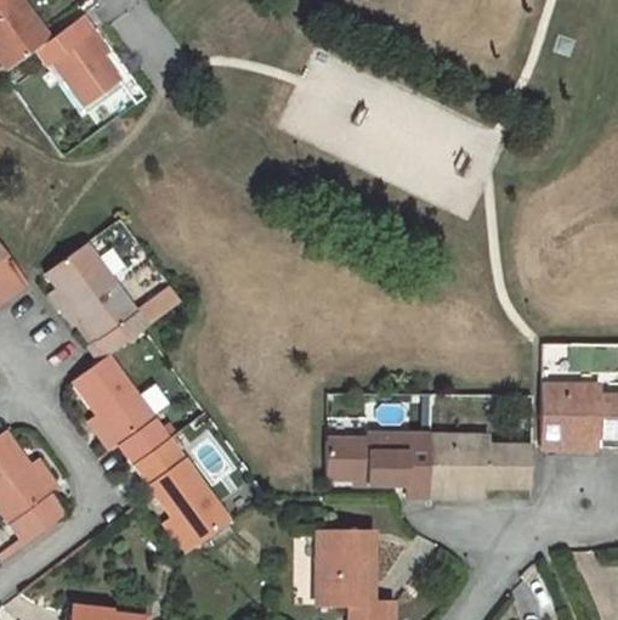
[(40,29),(45,26),(26,0),(0,0),(0,51),(12,67),(39,48),(47,41),(40,29)]
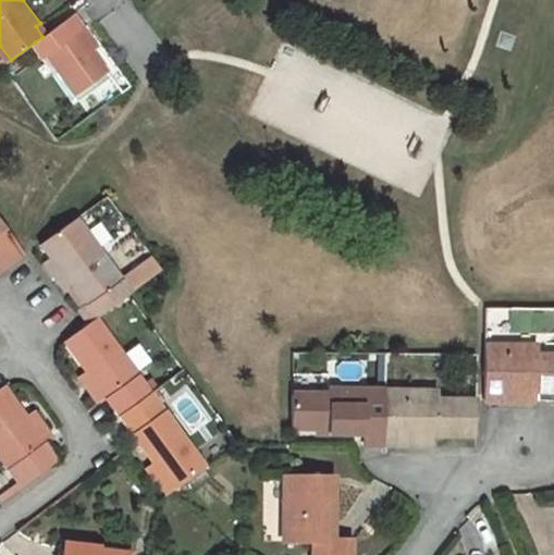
[(42,37),(35,42),(44,56),(48,52),(78,93),(110,70),(94,48),(81,29),(85,26),(86,26),(76,12),(47,34),(42,37)]
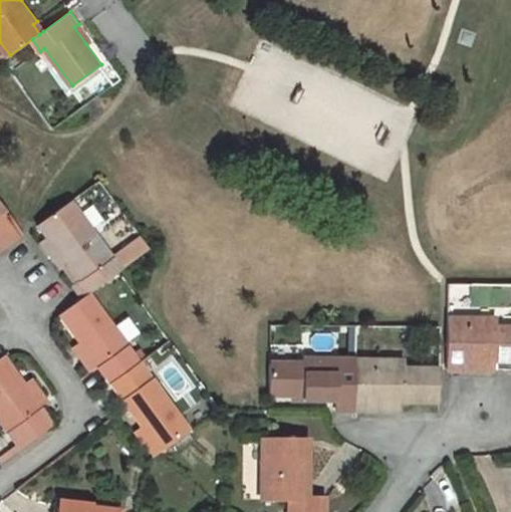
[(37,21),(33,24),(39,34),(43,31),(37,21)]
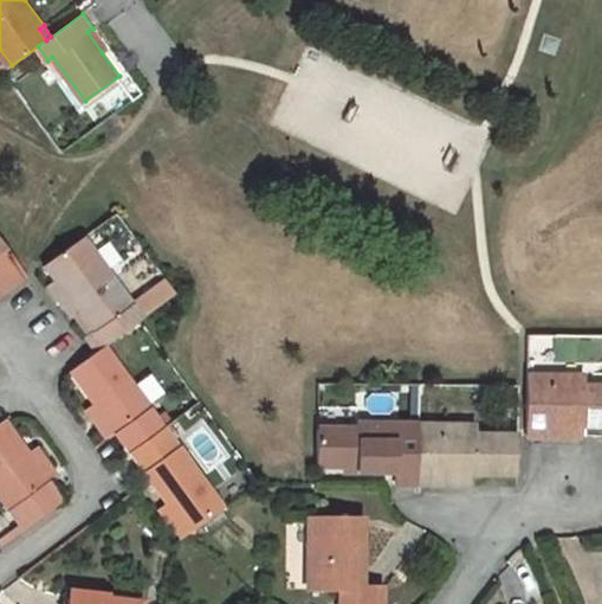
[(92,29),(88,32),(102,52),(107,49),(99,39),(92,29)]
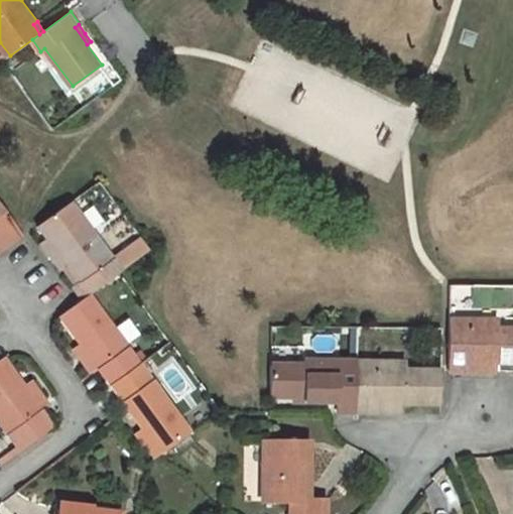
[(0,241),(21,226),(0,197),(0,241)]
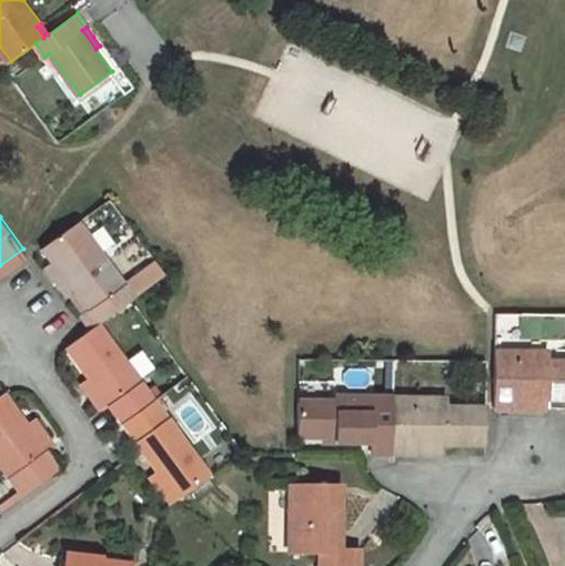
[(81,221),(44,248),(57,263),(74,289),(90,309),(91,310),(100,323),(102,322),(137,296),(125,281),(81,221)]
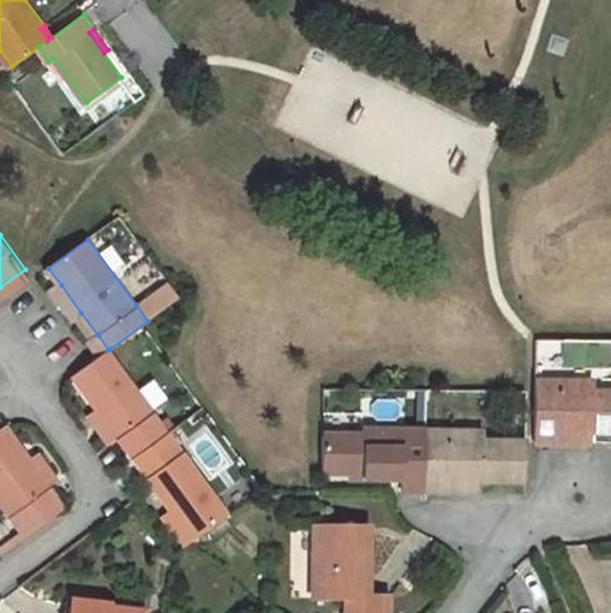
[(31,278),(25,269),(0,287),(0,298),(1,301),(13,292),(31,278)]
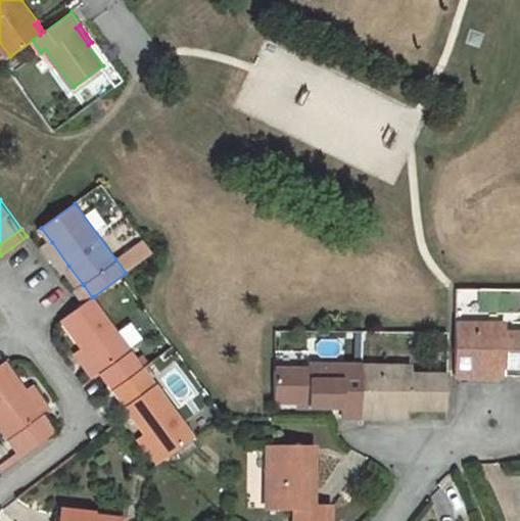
[(144,238),(115,258),(126,273),(154,251),(144,238)]
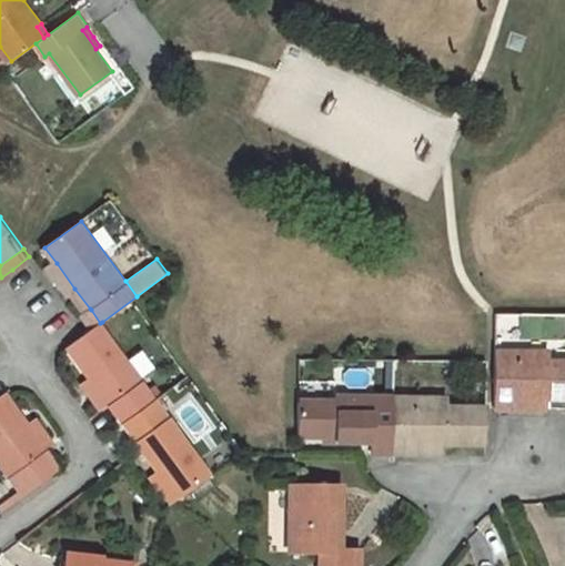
[(70,292),(74,289),(57,263),(49,269),(68,293),(70,292)]
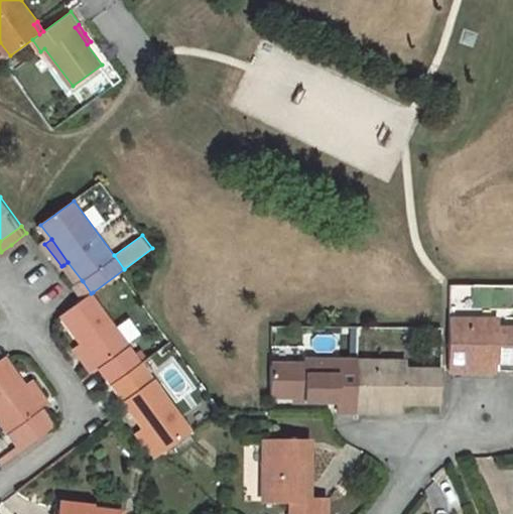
[(78,283),(82,280),(68,262),(63,265),(70,273),(78,283)]
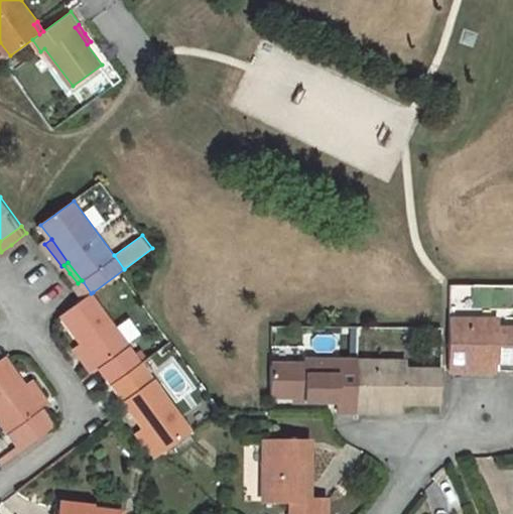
[(85,298),(91,293),(83,281),(76,286),(85,298)]
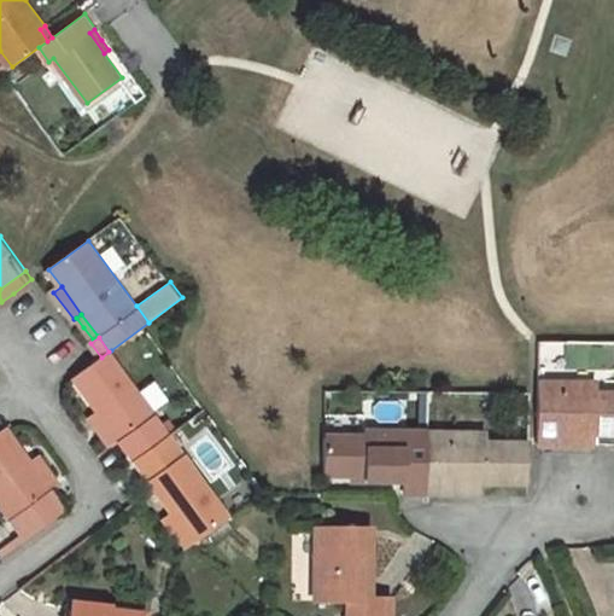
[(135,459),(170,434),(163,423),(111,350),(109,352),(101,358),(76,376),(100,410),(121,439),(135,459)]
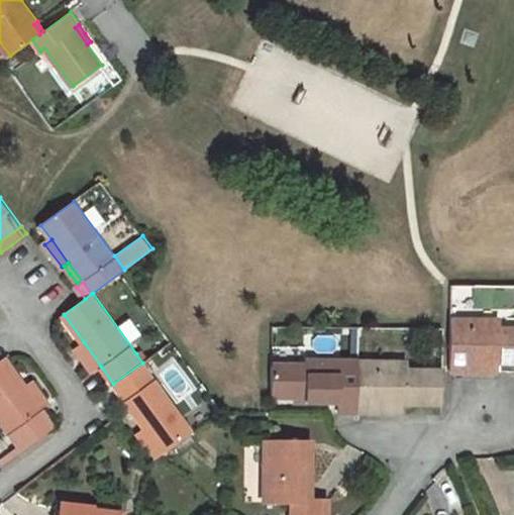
[(513,328),(490,328),(491,319),(452,319),(452,326),(452,370),(472,370),(472,359),(503,361),(513,359),(513,328)]
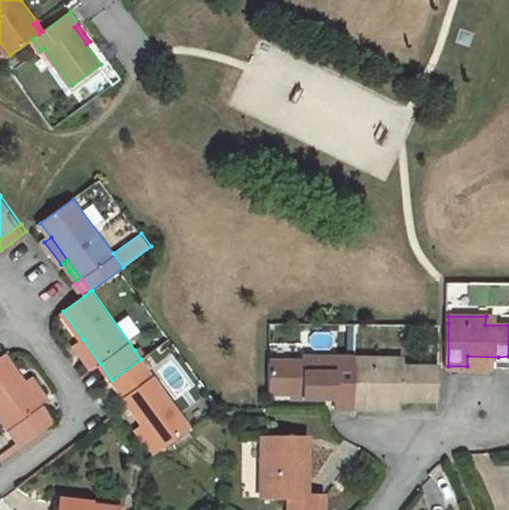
[(93,369),(100,363),(83,339),(75,345),(82,355),(93,369)]
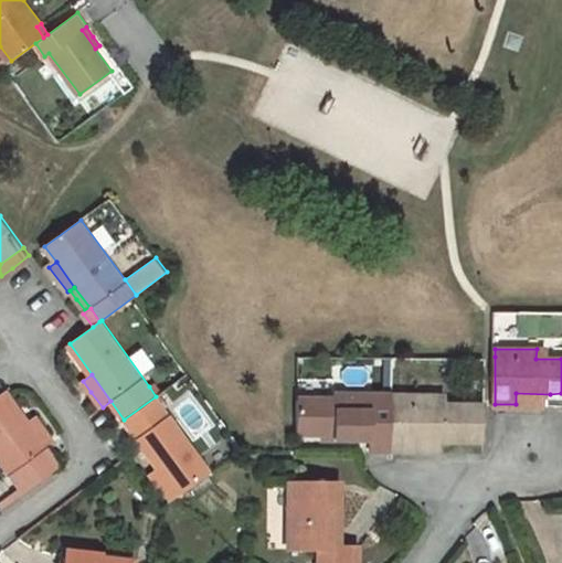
[(157,381),(149,386),(156,396),(162,392),(163,391),(157,381)]
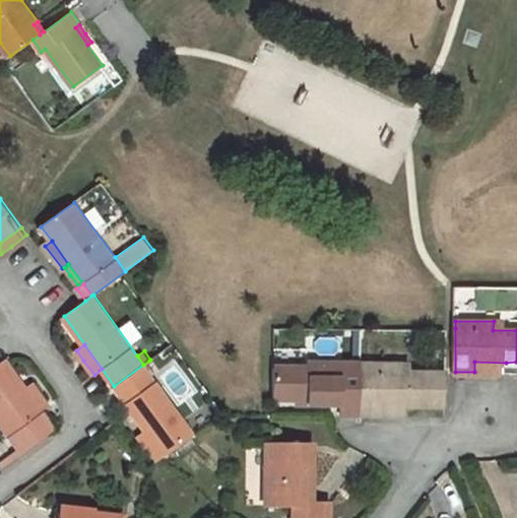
[(275,355),(275,367),(309,367),(309,362),(309,357),(275,355)]
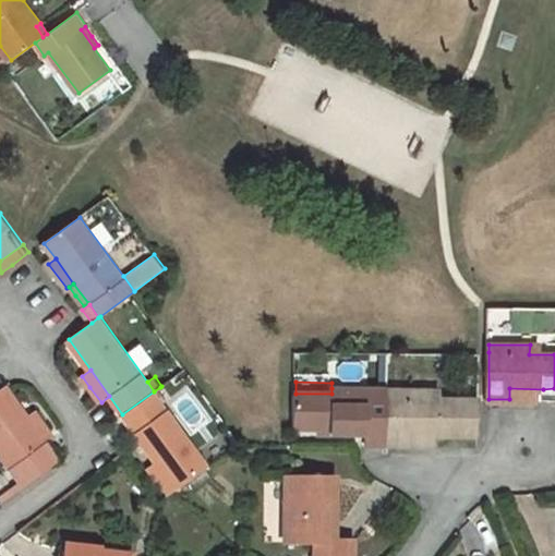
[(0,450),(25,486),(61,460),(48,442),(28,415),(5,384),(0,388),(0,450)]
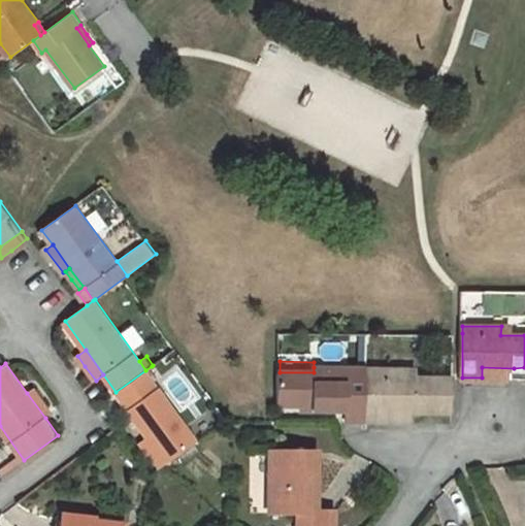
[(152,366),(145,370),(152,379),(158,374),(152,366)]
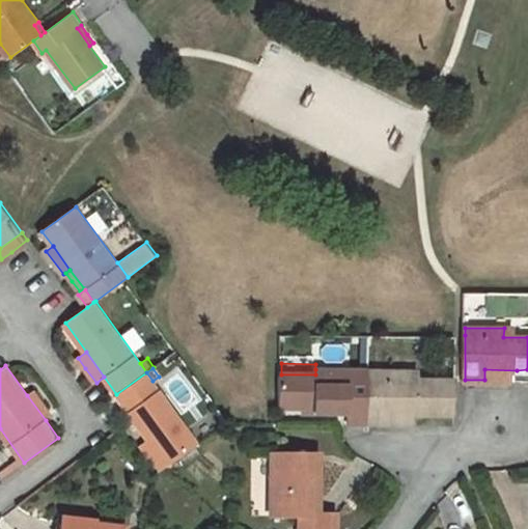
[(281,374),(280,406),(305,406),(315,406),(315,411),(350,411),(350,422),(368,422),(369,369),(315,369),(315,374),(281,374)]
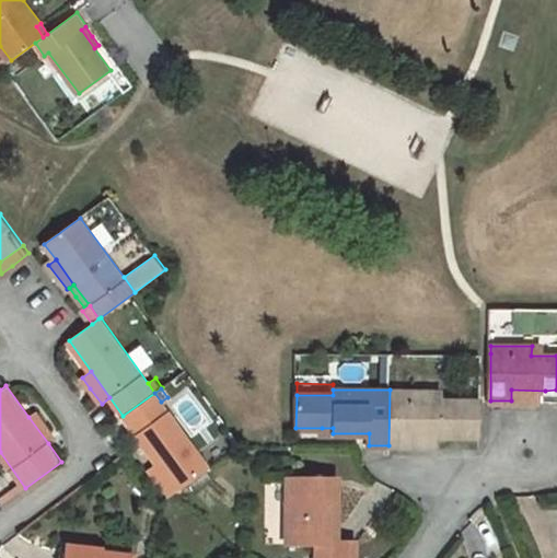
[(441,391),(390,390),(389,445),(410,446),(410,434),(440,434),(482,434),(482,400),(441,400),(441,391)]
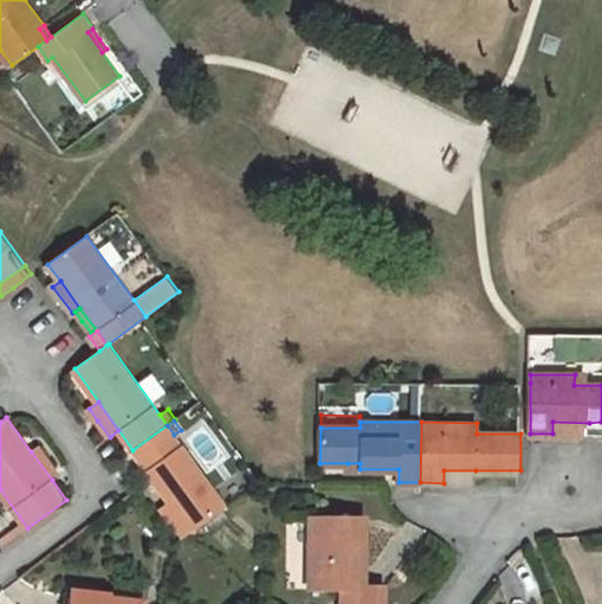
[(589,423),(552,422),(552,434),(571,434),(588,434),(589,432),(589,423)]
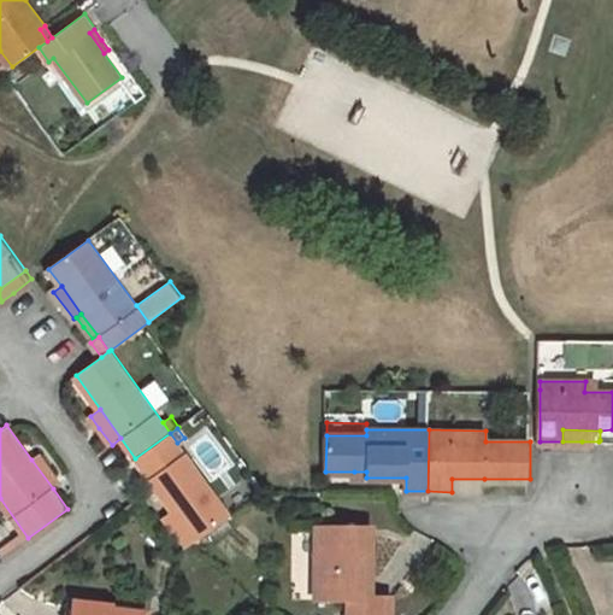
[(196,540),(230,515),(177,443),(170,433),(135,458),(149,479),(174,511),(196,540)]
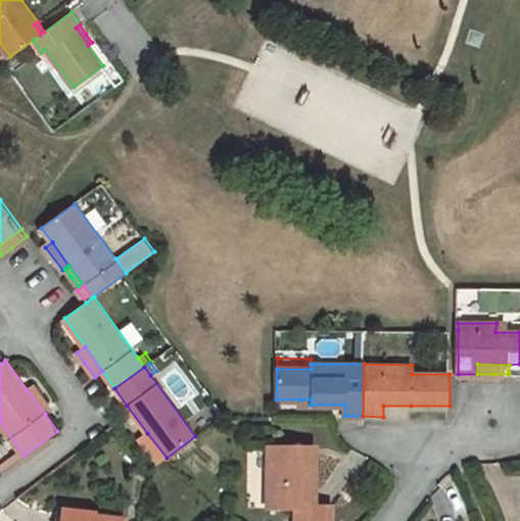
[(27,389),(45,414),(52,409),(42,394),(34,383),(27,389)]
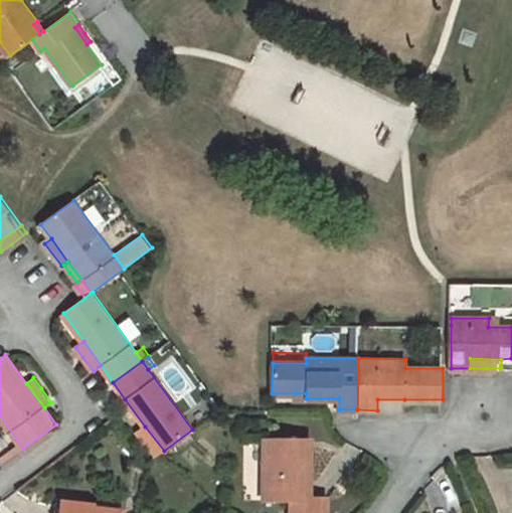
[(404,399),(377,399),(377,410),(390,410),(404,410),(404,399)]
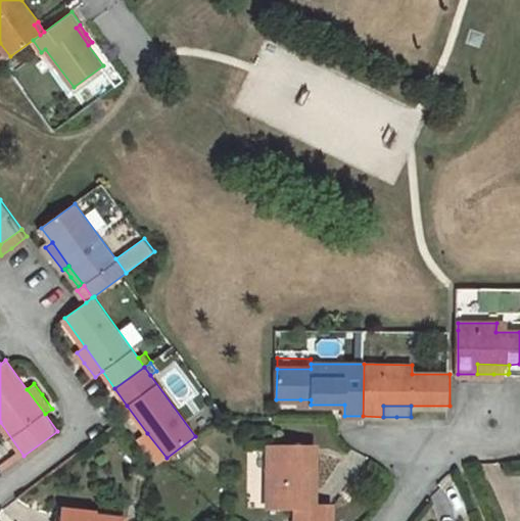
[(158,464),(167,458),(147,433),(140,438),(158,464)]
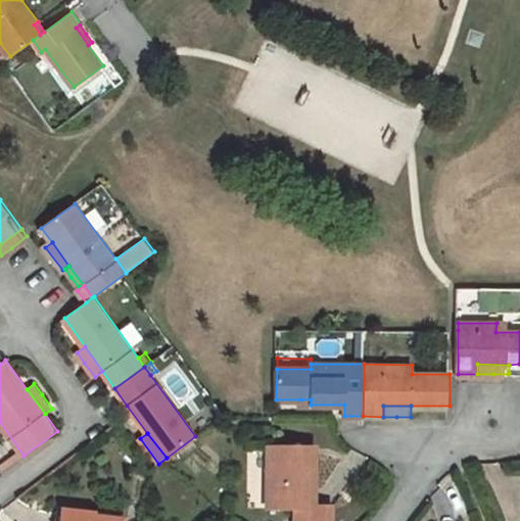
[(315,446),(270,446),(270,506),(297,506),(296,520),(332,520),(333,505),(315,505),(315,446)]
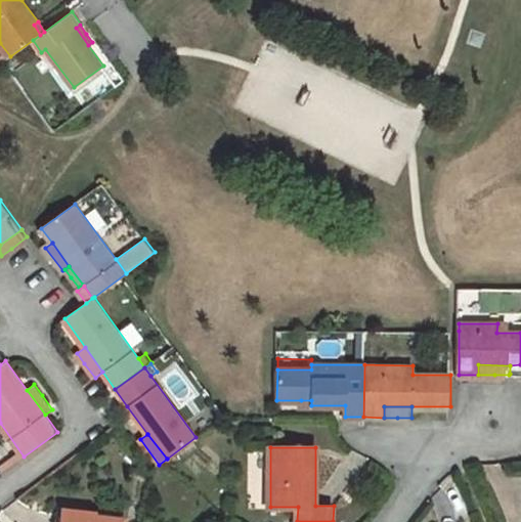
[(62,521),(123,521),(124,519),(63,513),(62,521)]
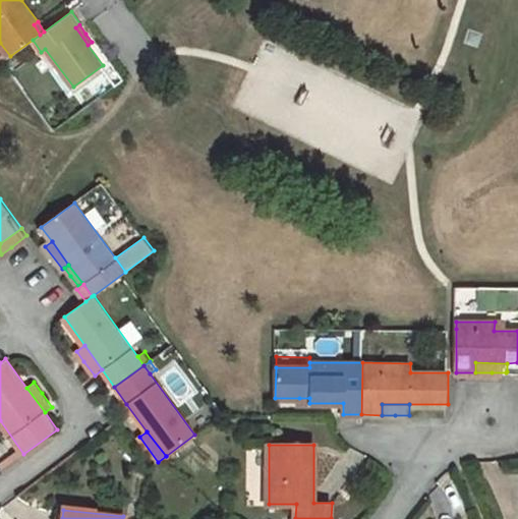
All buildings are outlined.
